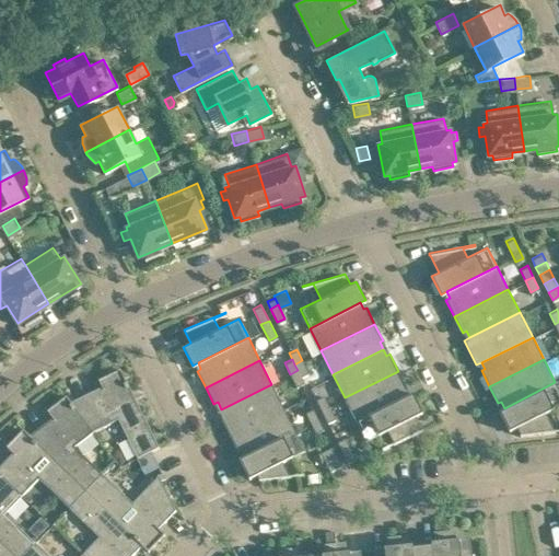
[(307,372),(302,360),(294,365),(298,370),(301,375),(307,372)]
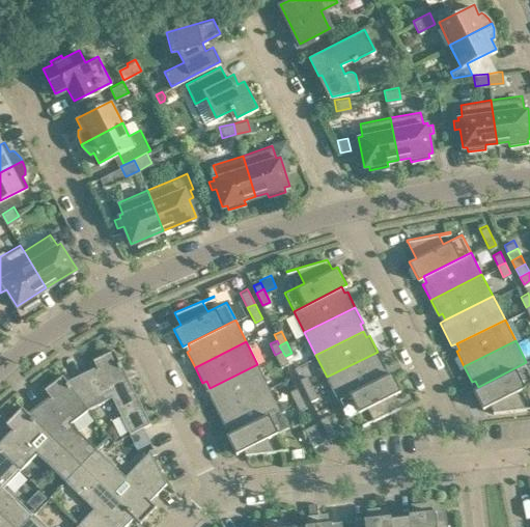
[(95,364),(66,379),(87,408),(111,395),(130,433),(150,421),(113,348),(92,358),(95,364)]
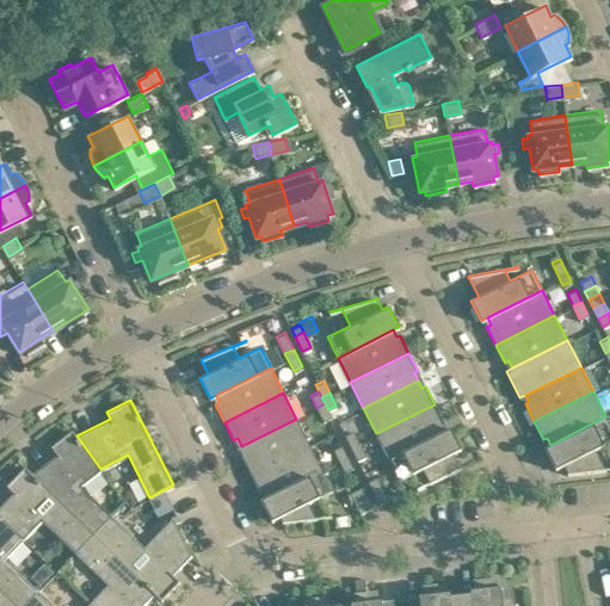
[(332,416),(328,409),(325,403),(316,408),(322,420),(332,416)]
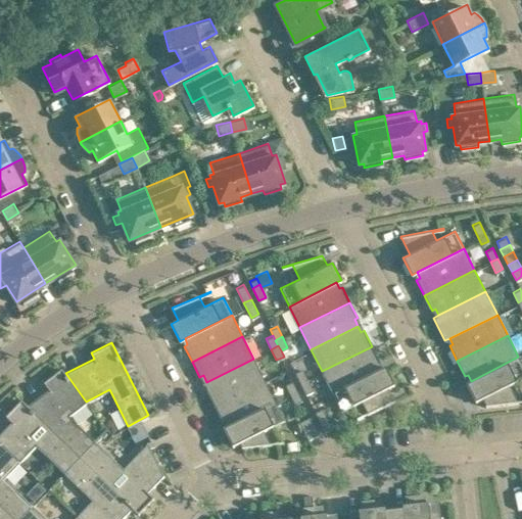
[(380,362),(372,346),(322,371),(332,392),(379,369),(376,363),(380,362)]
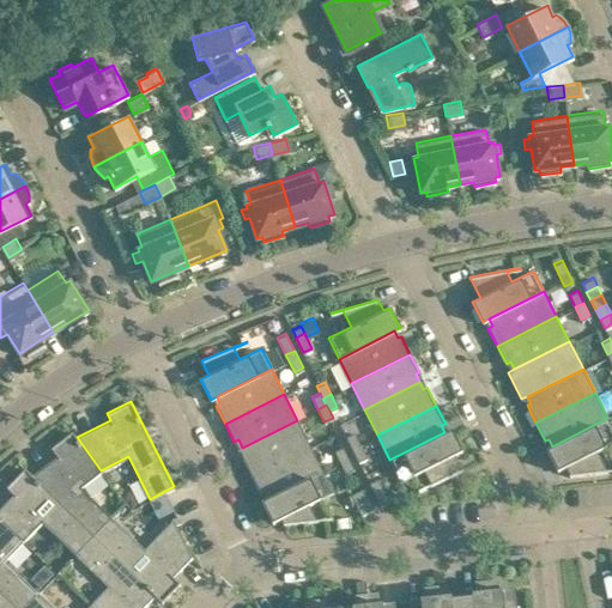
[(611,426),(607,418),(552,447),(546,449),(557,469),(565,466),(568,473),(569,474),(611,469),(611,467),(606,468),(597,450),(611,442),(611,426)]
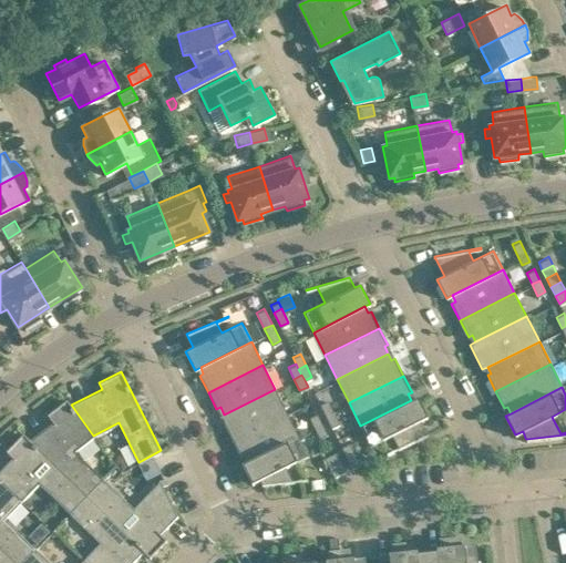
[(232,440),(287,412),(275,389),(224,415),(227,421),(224,423),(232,440)]
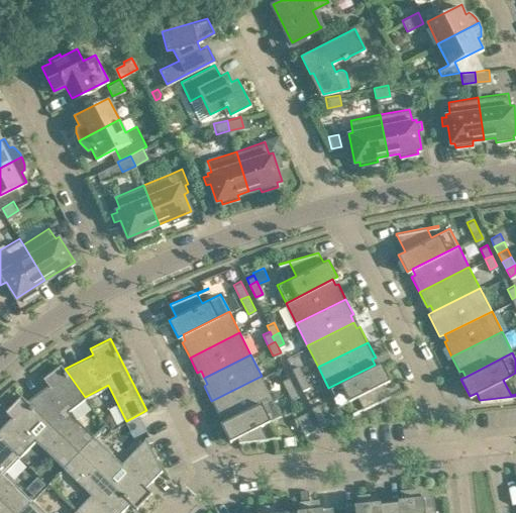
[(380,363),(375,365),(328,388),(337,405),(356,396),(363,407),(351,412),(352,413),(390,395),(384,383),(389,380),(380,363)]
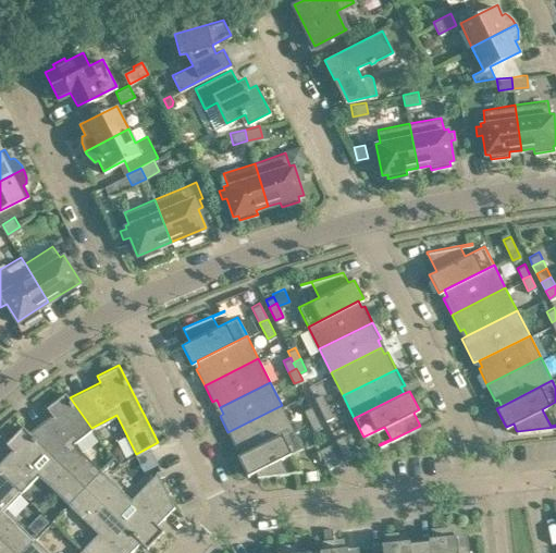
[(73,442),(91,428),(70,397),(65,392),(46,406),(51,414),(28,431),(84,486),(100,469),(73,442)]
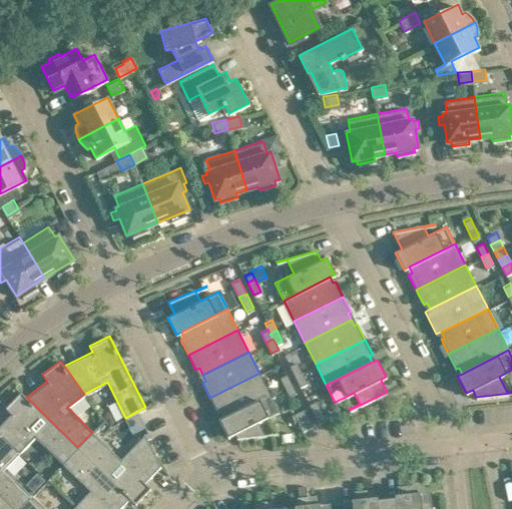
[(296,361),(289,365),(294,375),(302,372),(296,361)]
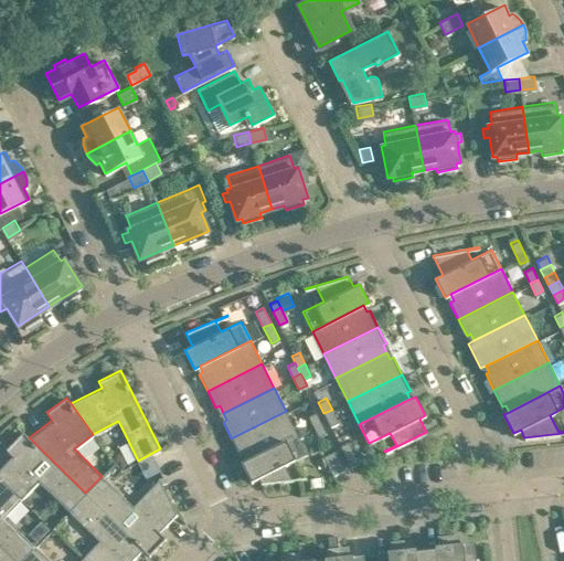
[(338,421),(332,410),(323,413),(330,425),(338,421)]
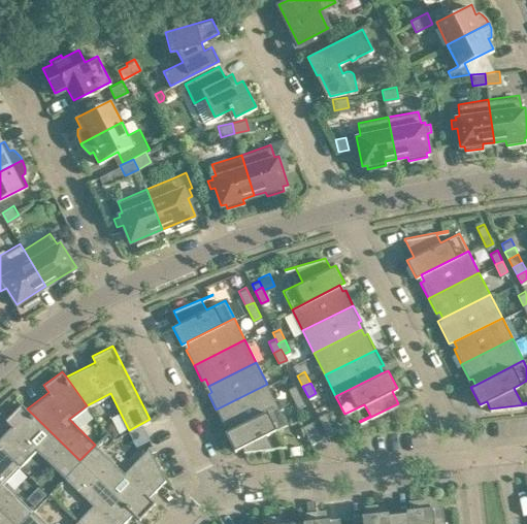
[(230,429),(277,405),(267,384),(216,410),(224,425),(227,423),(230,429)]
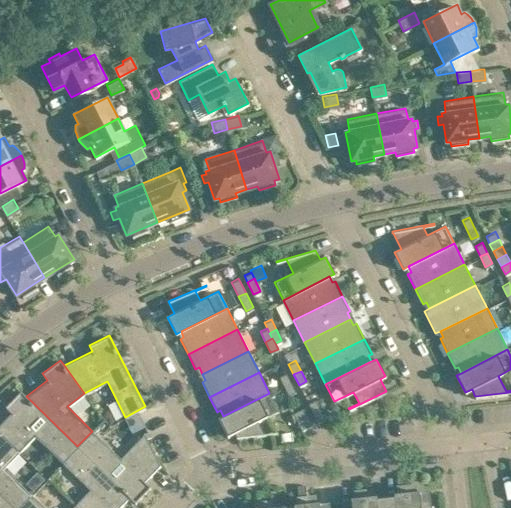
[(290,382),(285,372),(278,376),(283,385),(290,382)]
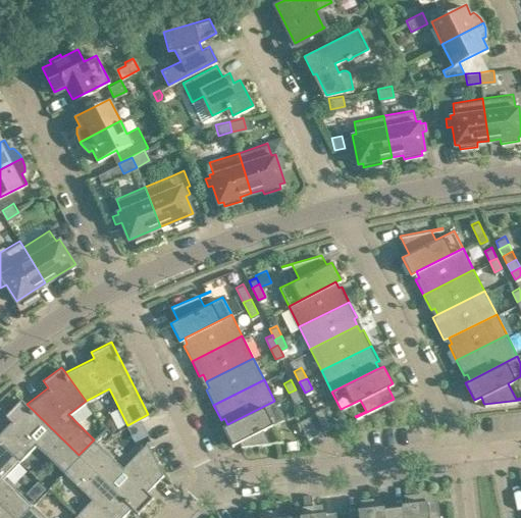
[(319,391),(327,412),(334,409),(326,389),(319,391)]
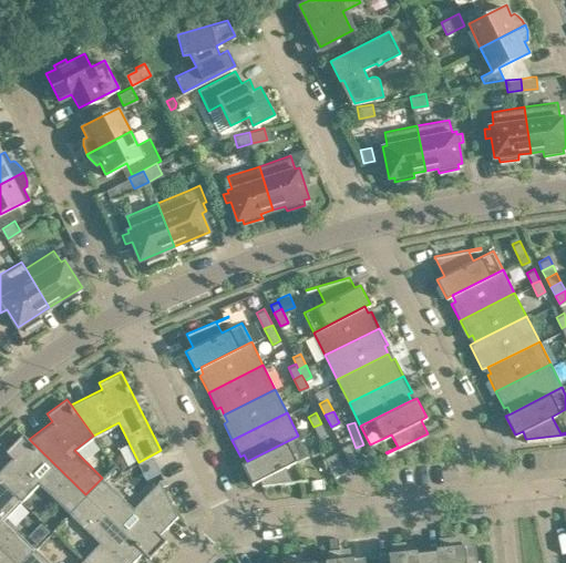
[(327,433),(321,423),(314,427),(319,438),(327,433)]
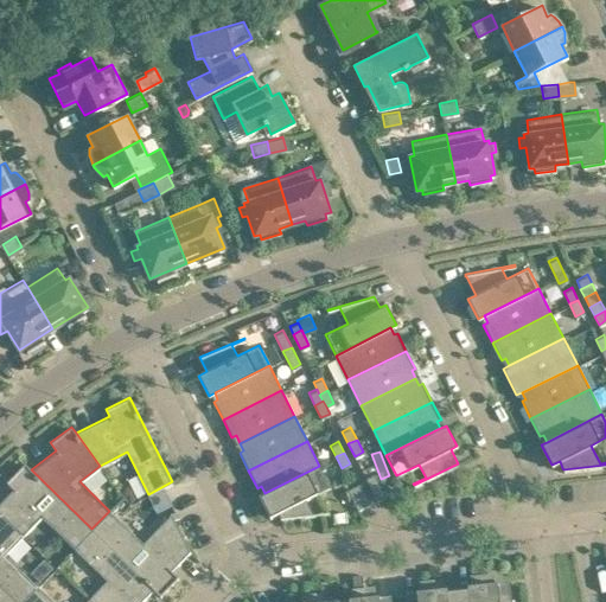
[(91,529),(31,469),(24,462),(5,481),(12,488),(0,500),(0,511),(23,535),(40,516),(74,548),(91,529)]
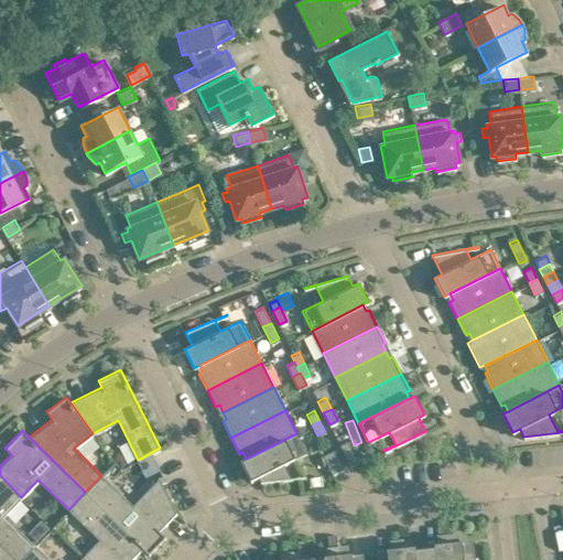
[(296,433),(246,459),(240,462),(250,481),(258,476),(260,481),(260,482),(304,476),(304,475),(290,477),(283,463),(306,452),(296,433)]
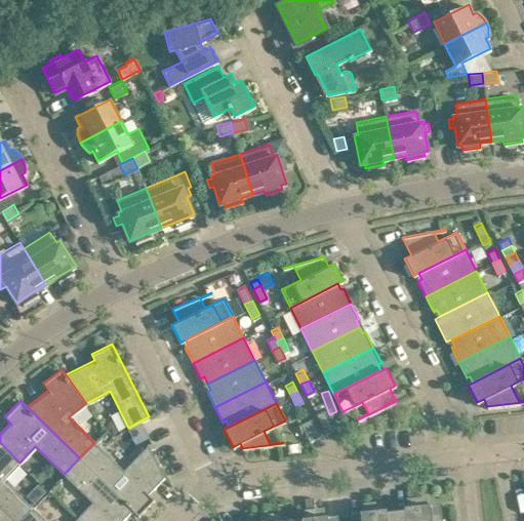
[(323,409),(316,412),(325,432),(332,429),(323,409)]
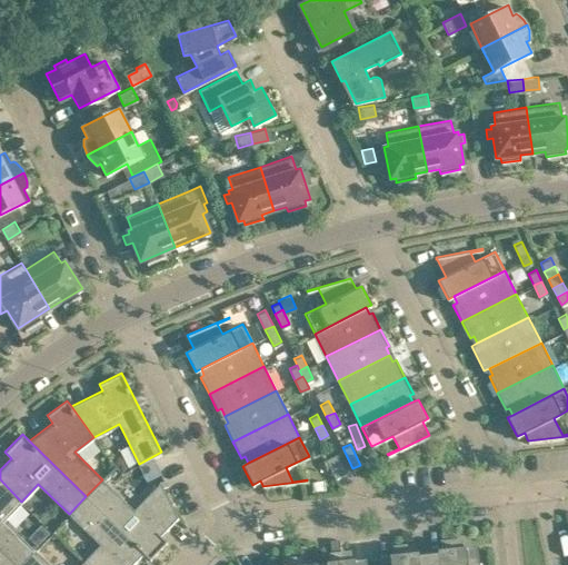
[(341,461),(337,453),(325,458),(329,466),(341,461)]
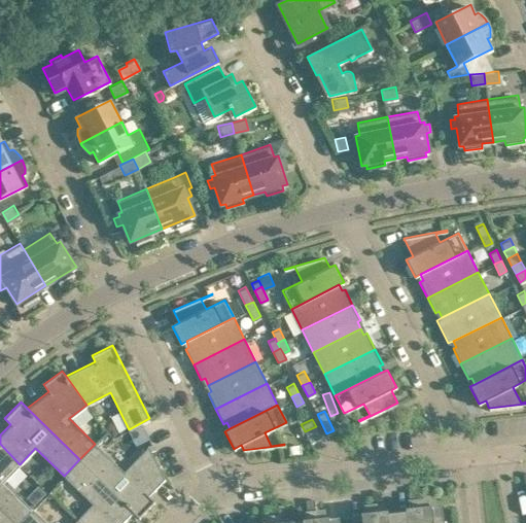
[(321,437),(316,426),(305,431),(310,442),(321,437)]
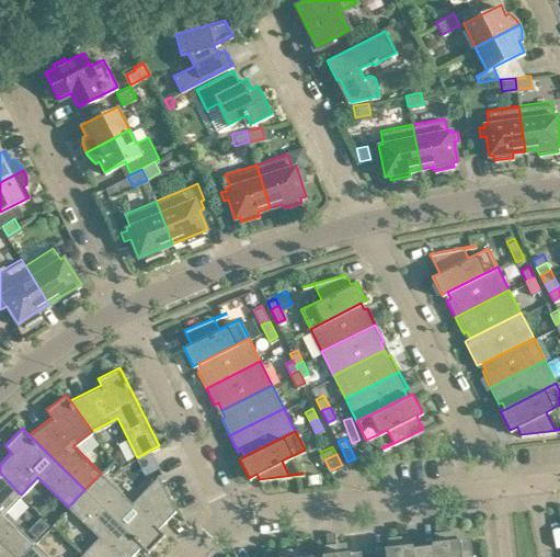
[(21,495),(0,473),(0,541),(16,556),(19,556),(34,542),(3,512),(21,495)]
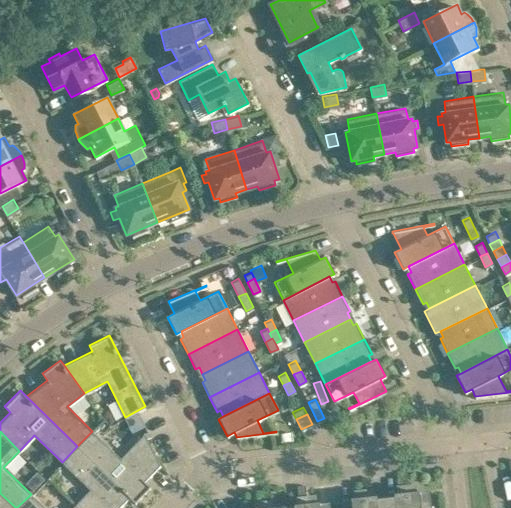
[(120,457),(92,431),(77,446),(129,497),(134,502),(150,486),(144,481),(160,464),(144,433),(120,457)]
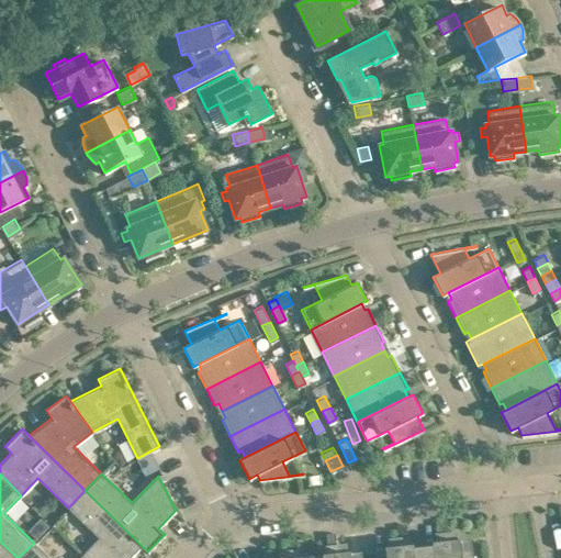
[(128,557),(142,546),(85,490),(68,508),(99,537),(81,555),(83,557),(128,557)]
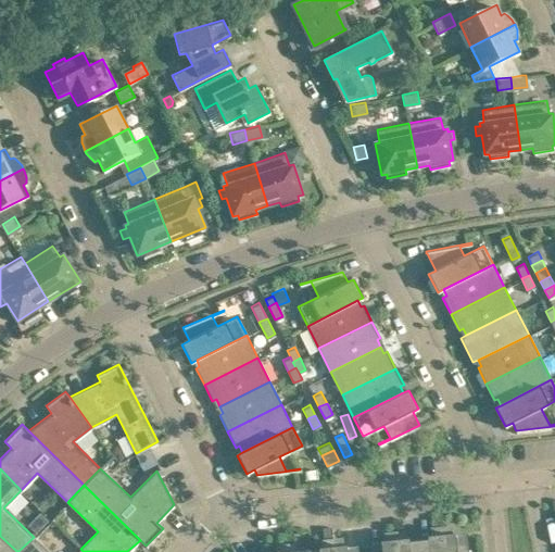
[(39,511),(32,518),(40,527),(48,519),(39,511)]
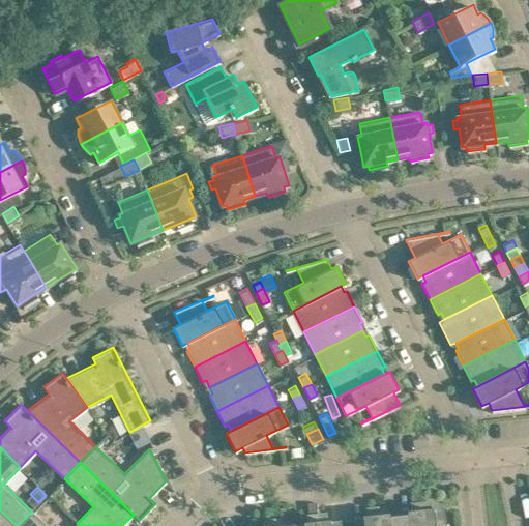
[(429,501),(419,502),(421,525),(445,525),(443,508),(430,510),(429,501)]
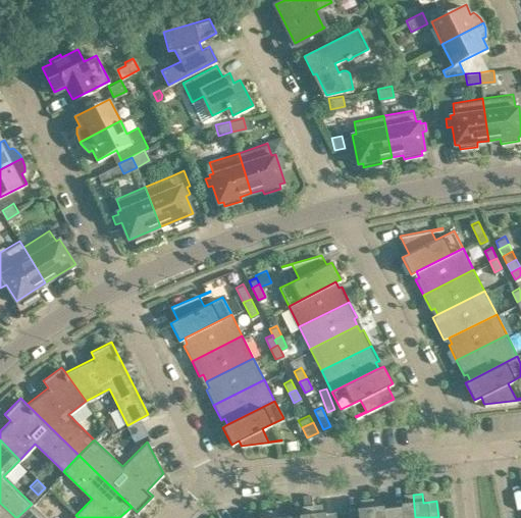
[(415,517),(413,495),(405,495),(406,505),(393,506),(394,517),(415,517)]
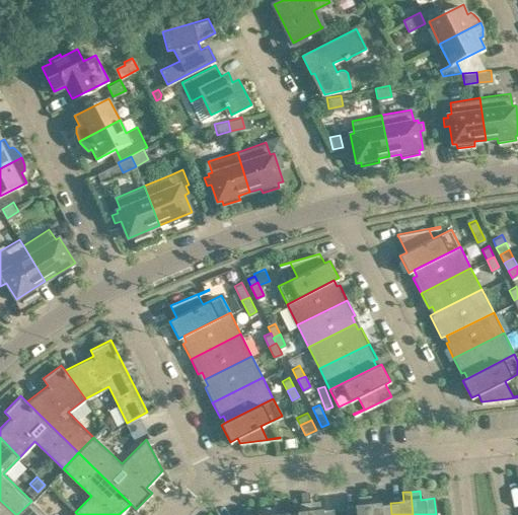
[(376,495),(367,496),(369,514),(391,514),(390,503),(377,505),(376,495)]
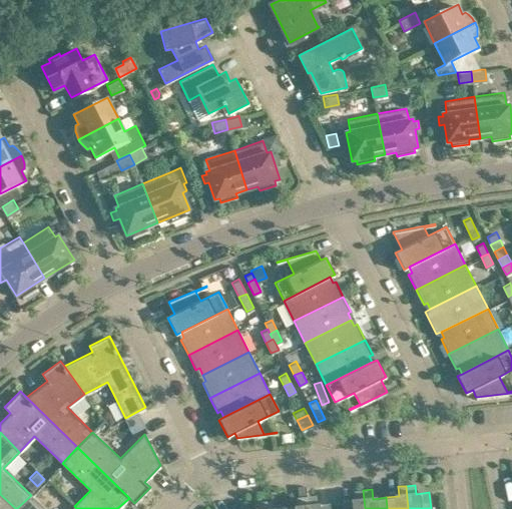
[(365,508),(363,490),(355,491),(356,501),(342,502),(343,508),(365,508)]
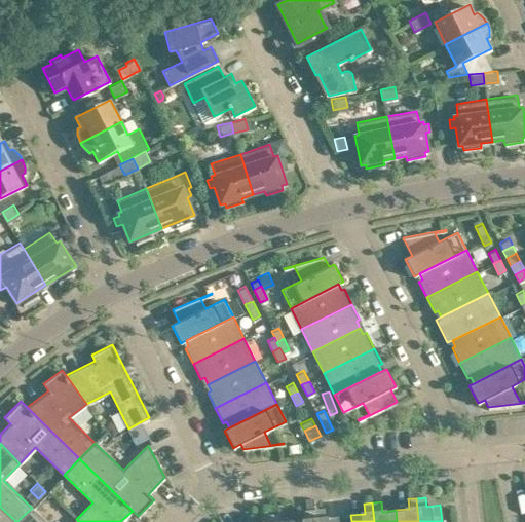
[(15,521),(0,507),(0,521),(15,521)]
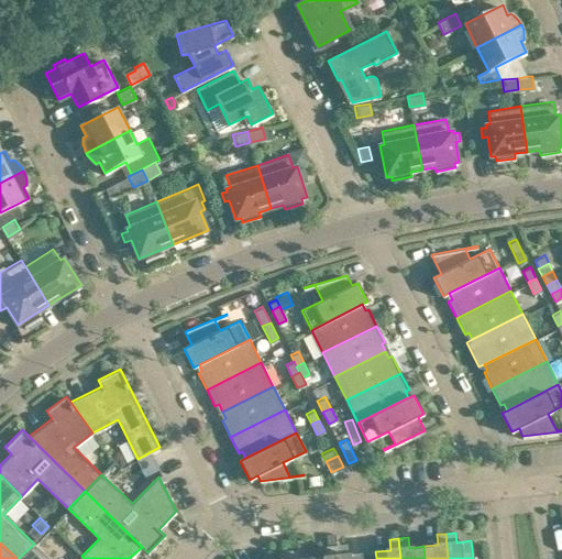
[(84,558),(81,556),(78,558),(50,558),(34,544),(19,558),(84,558)]
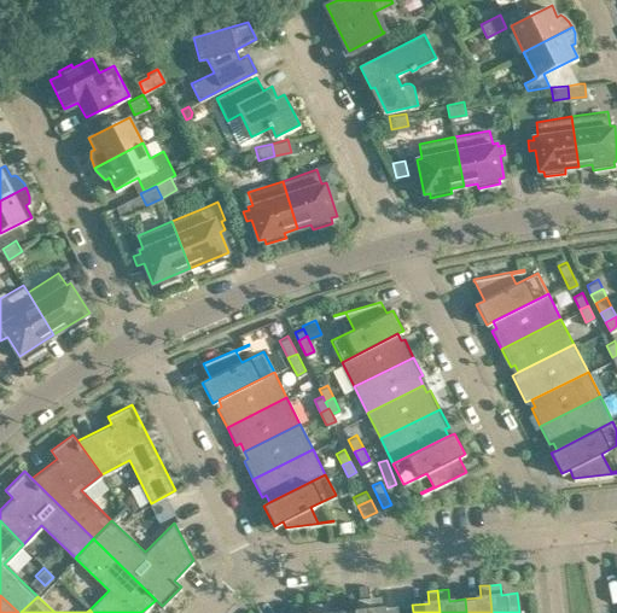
[(379,597),(368,599),(370,612),(397,612),(397,607),(380,608),(379,597)]
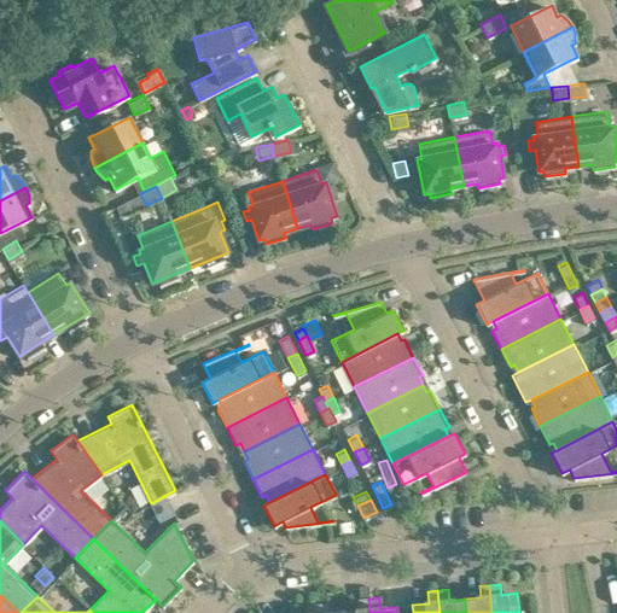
[(370,612),(368,599),(359,600),(360,611),(344,612),(370,612)]
